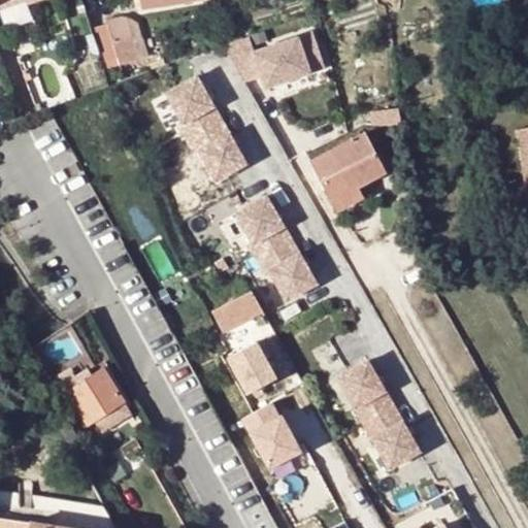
[(23,0),(7,0),(0,2),(0,10),(25,3),(23,0)]
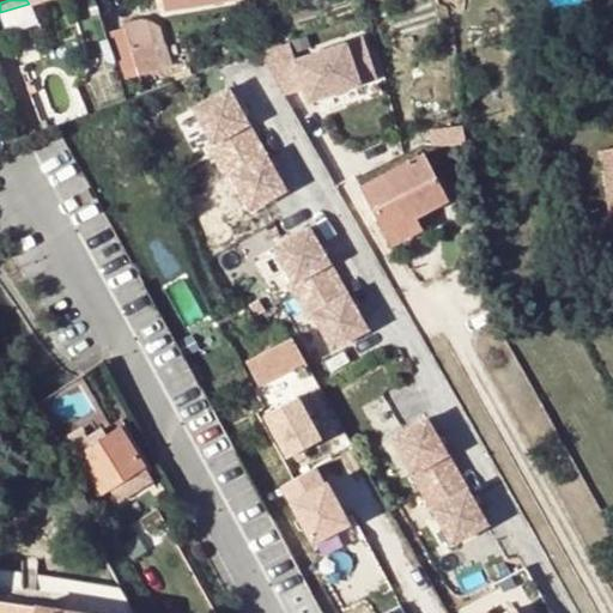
[(217,0),(162,0),(163,11),(217,0)]
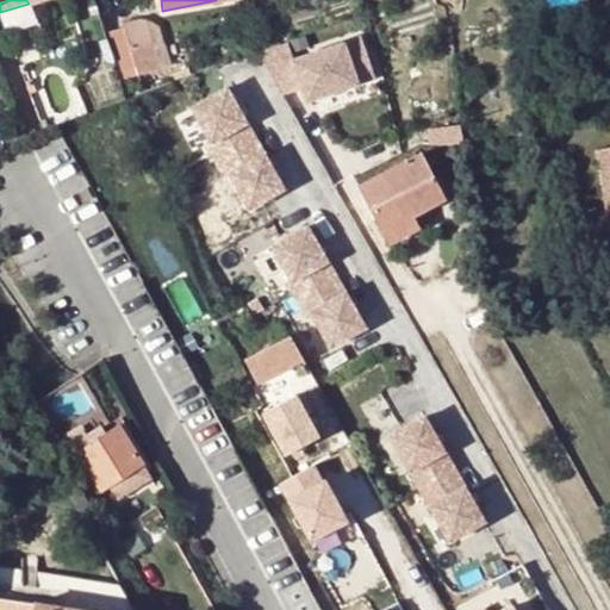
[(278,44),(257,51),(284,97),(302,86),(307,97),(379,56),(356,17),(285,57),(278,44)]
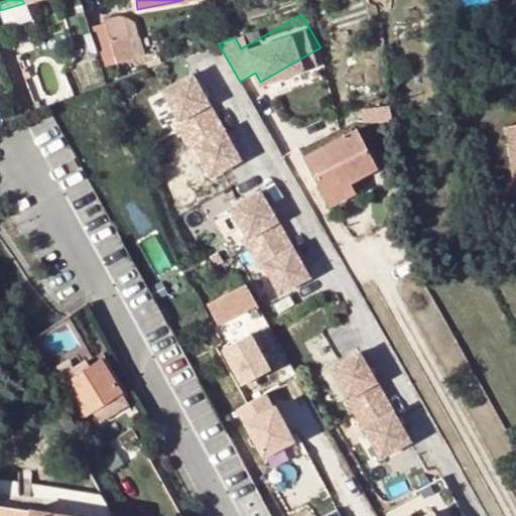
[(122,19),(117,16),(104,19),(110,40),(127,36),(122,19)]
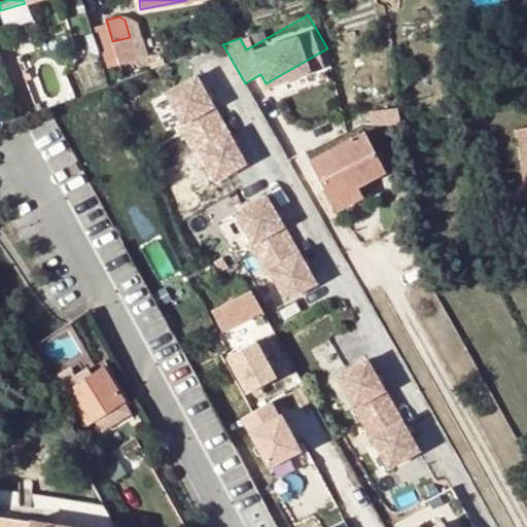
[(136,60),(130,37),(112,41),(119,65),(136,60)]
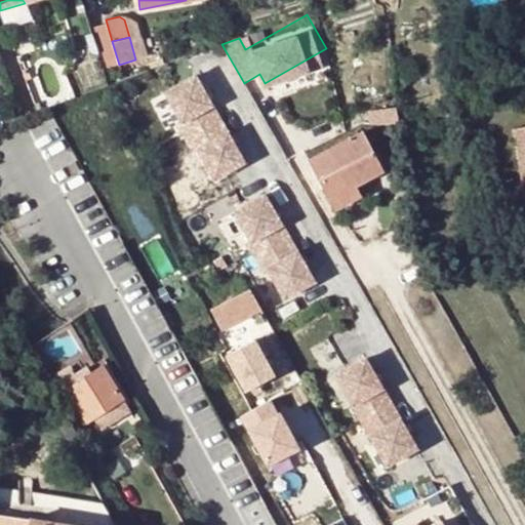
[(196,76),(166,92),(183,121),(177,124),(186,137),(215,121),(208,108),(213,105),(196,76)]
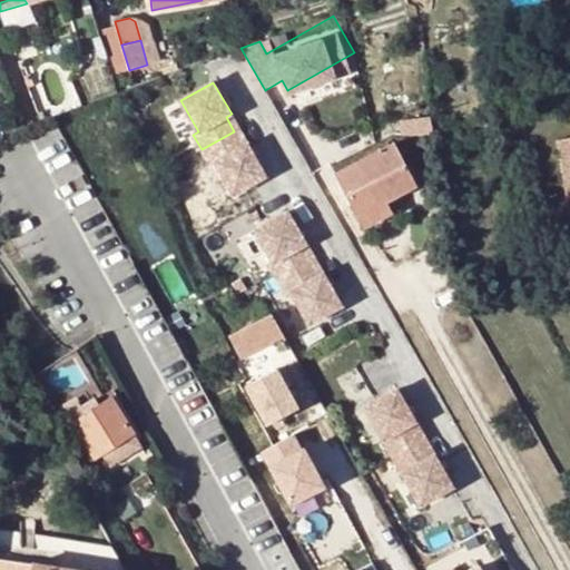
[(232,114),(226,117),(234,131),(239,129),(232,114)]
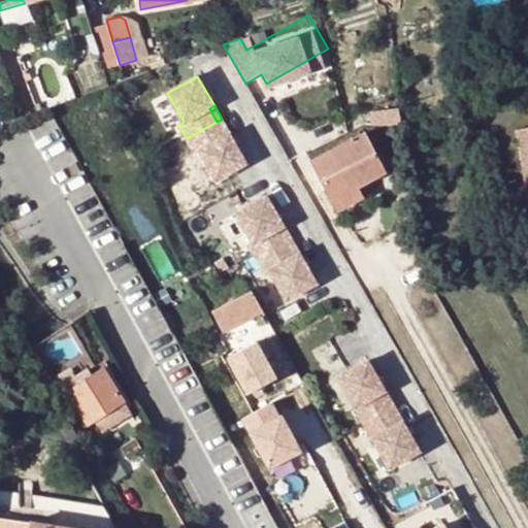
[(222,120),(217,122),(224,135),(229,133),(222,120)]
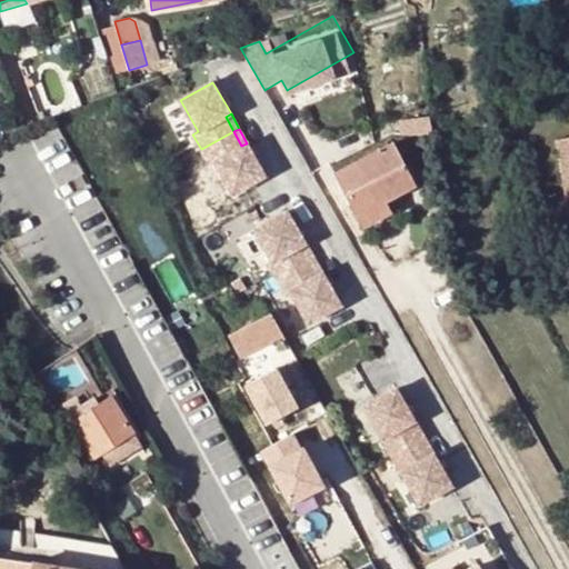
[(233,131),(201,149),(210,166),(216,162),(233,193),(266,176),(247,143),(241,146),(233,131)]
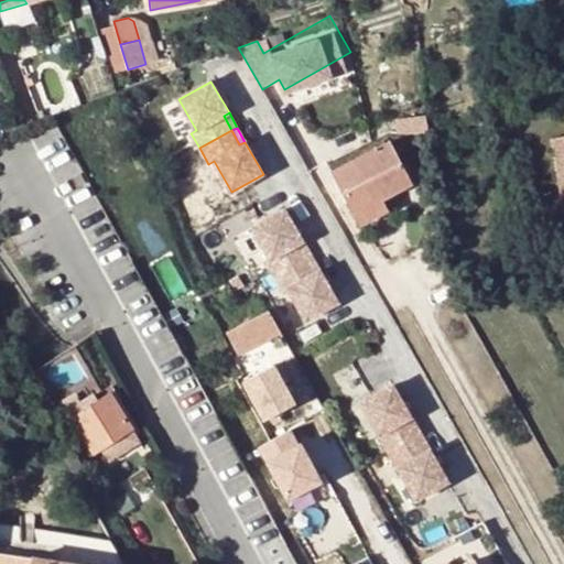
[(563,136),(553,138),(559,174),(563,172),(563,136)]
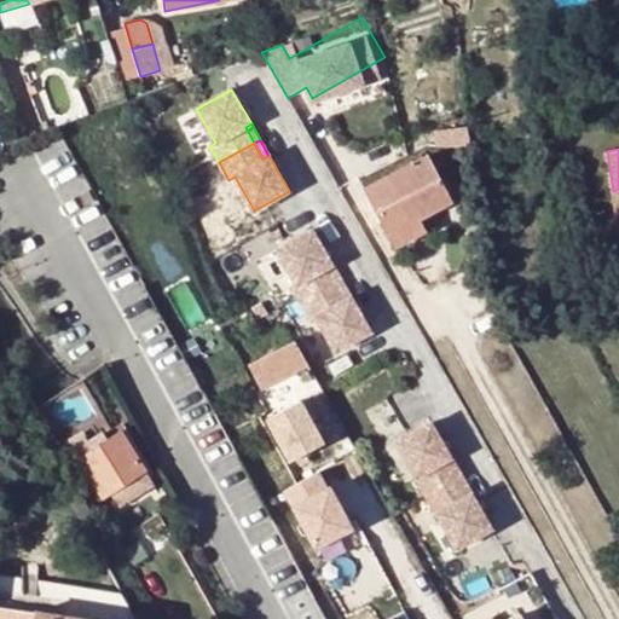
[(428,155),(365,189),(391,236),(420,220),(452,202),(428,155)]
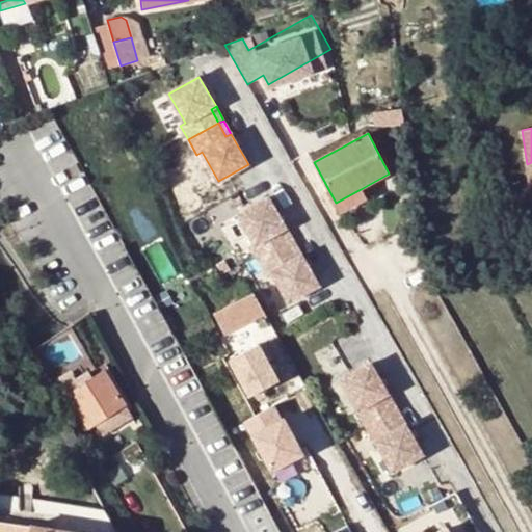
[(367,200),(361,189),(336,203),(342,213),(367,200)]
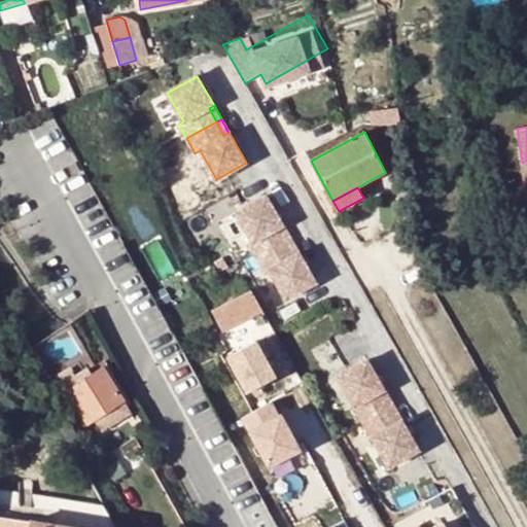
[(255,258),(285,242),(278,229),(283,225),(266,196),(236,212),(252,242),(248,244),(255,258)]
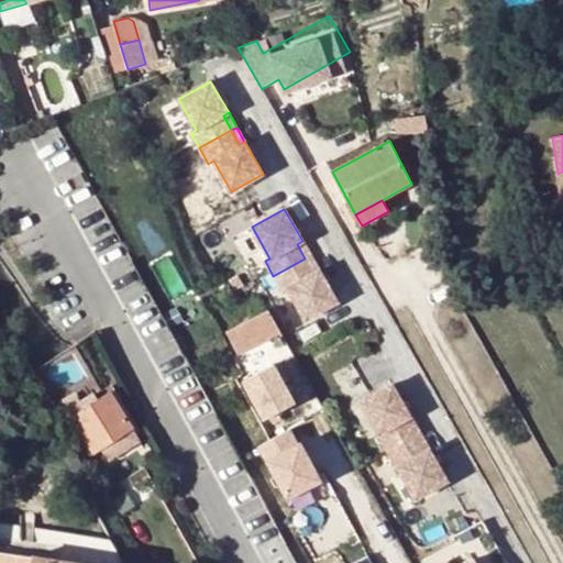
[(297,244),(305,258),(310,255),(302,241),(297,244)]
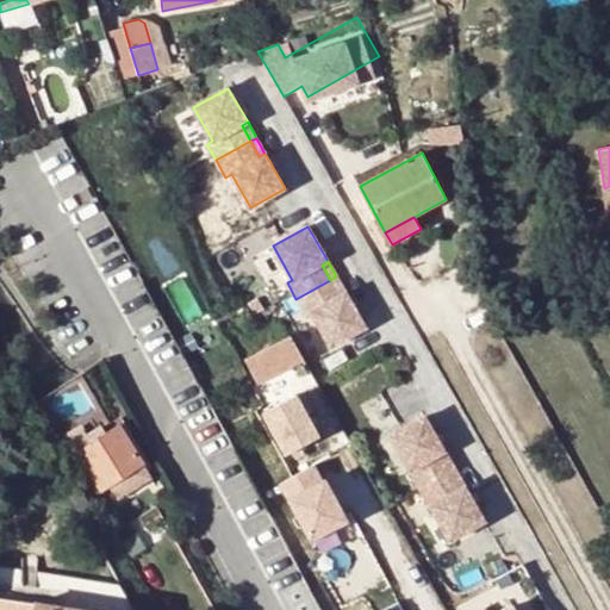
[(336,277),(330,280),(340,296),(344,292),(336,277)]
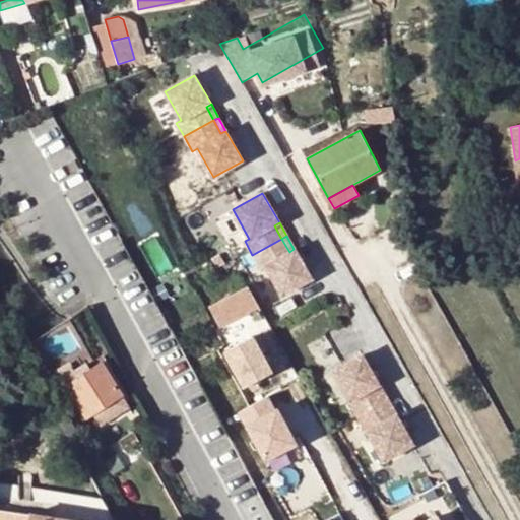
[(281,239),(252,255),(260,269),(265,267),(281,296),(311,278),(294,249),(289,252),(281,239)]
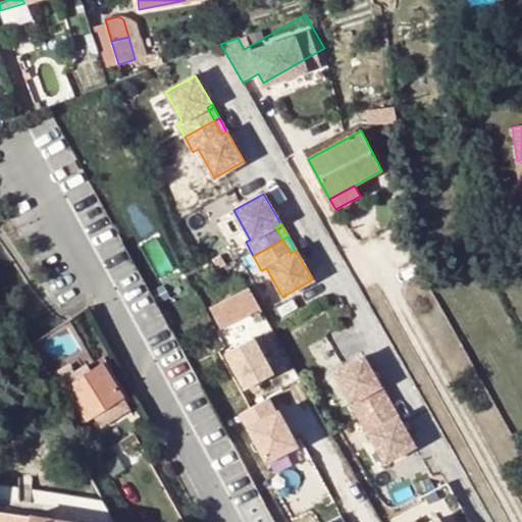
[(249,286),(209,307),(219,327),(259,307),(249,286)]
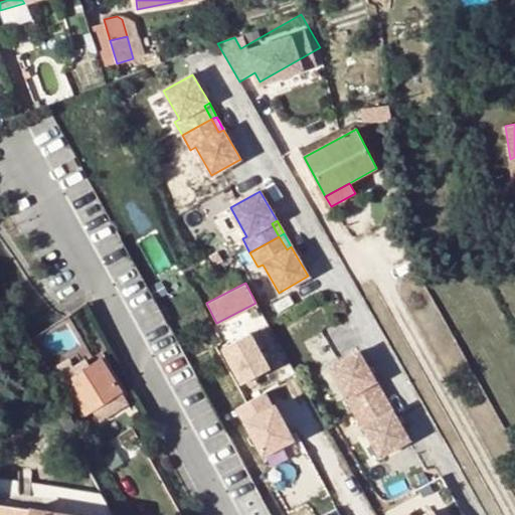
[(223,346),(244,387),(278,370),(256,329),(223,346)]
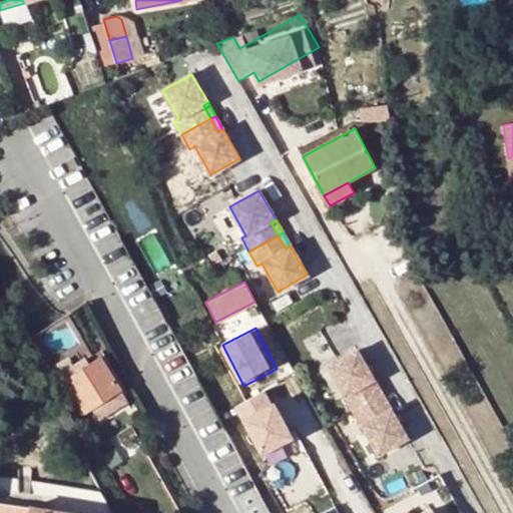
[(358,351),(329,367),(378,455),(408,438),(358,351)]
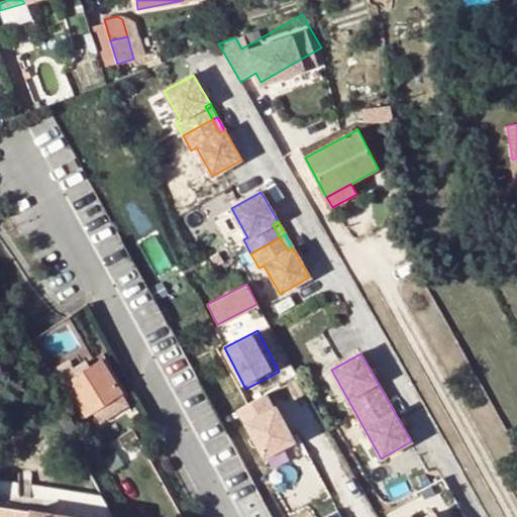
[(121,396),(99,360),(89,367),(76,375),(68,363),(58,370),(88,417),(108,404),(121,396)]
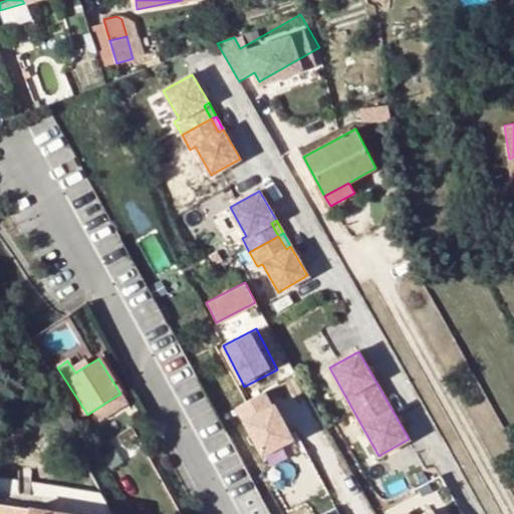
[(68,360),(67,360),(75,372),(88,364),(84,359),(73,367),(68,360)]
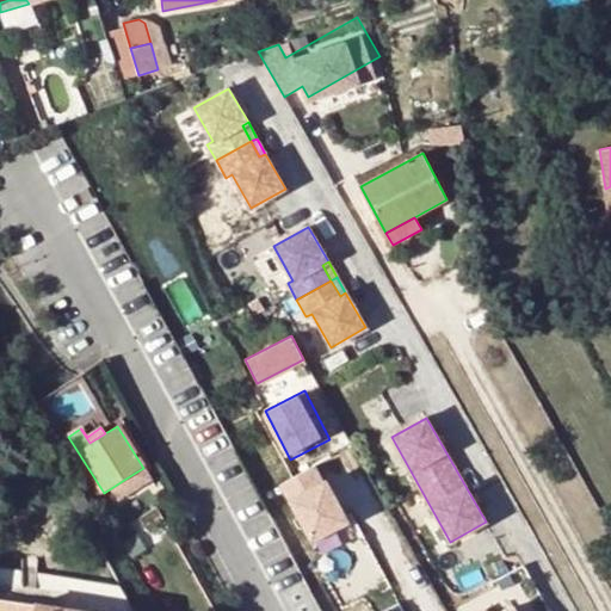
[(307,538),(352,525),(332,462),(288,476),(307,538)]
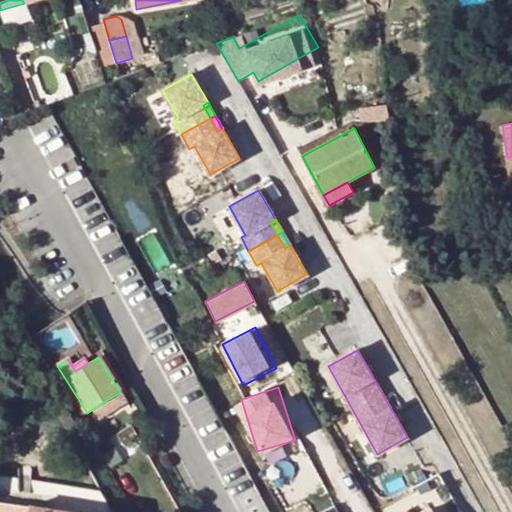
[(60,511),(0,502),(0,511),(60,511)]
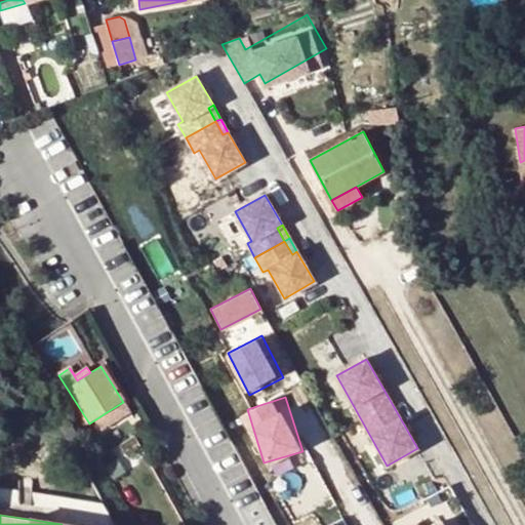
[(452,524),(447,516),(429,524),(422,524),(419,519),(407,524),(452,524)]
